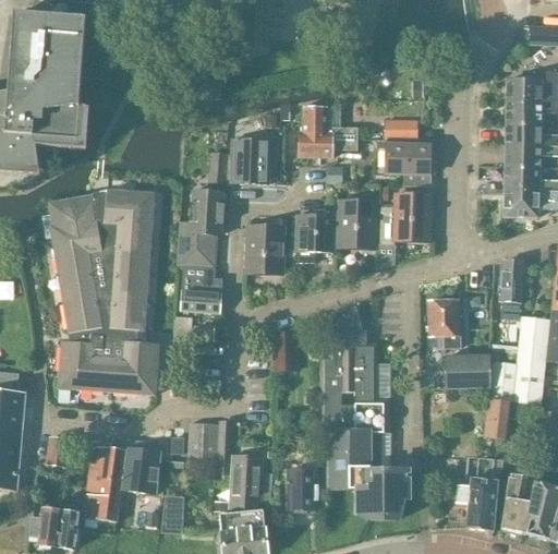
[(0,171),(37,175),(36,175),(39,176),(35,146),(74,148),(86,149),(89,108),(79,105),(85,19),(69,17),(14,13),(13,13),(8,83),(0,84),(0,171)]
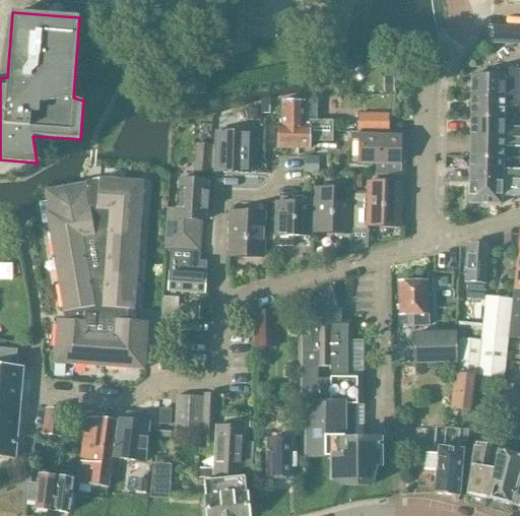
[(102,18),(102,29),(112,29),(113,19),(102,18)]
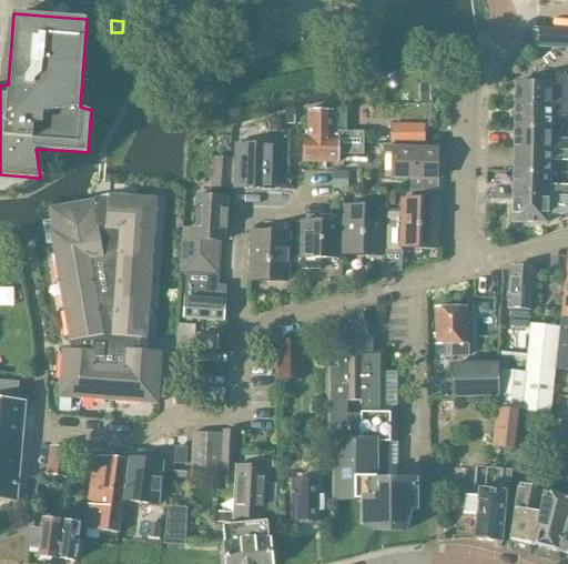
[(567,44),(567,26),(539,24),(538,42),(567,44)]
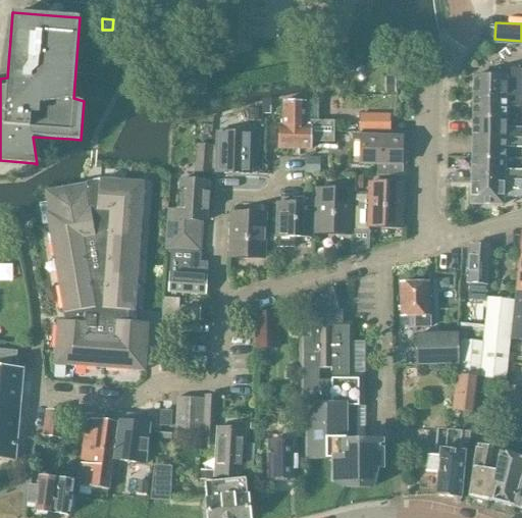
[(473,72),(473,92),(521,93),(521,65),(510,66),(503,72),(473,72)]
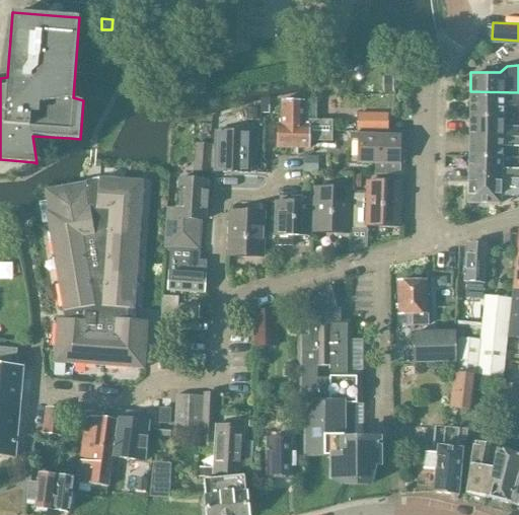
[(518,92),(470,91),(469,112),(502,113),(503,102),(518,102),(518,92)]
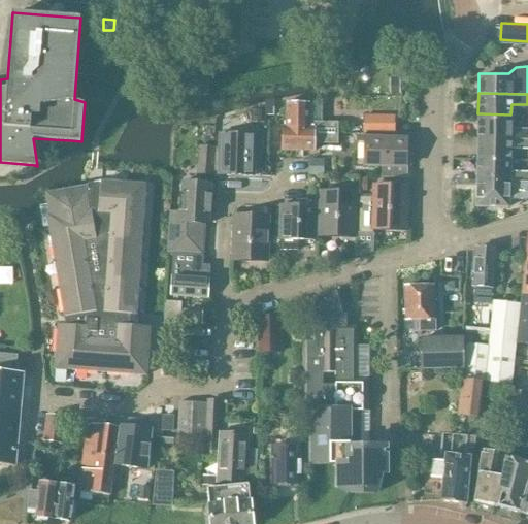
[(281,123),(281,124),(282,146),(299,146),(299,151),(305,151),(305,146),(315,146),(315,140),(338,141),(338,120),(315,120),(315,121),(310,121),(310,99),(286,99),(285,123),(281,123)]
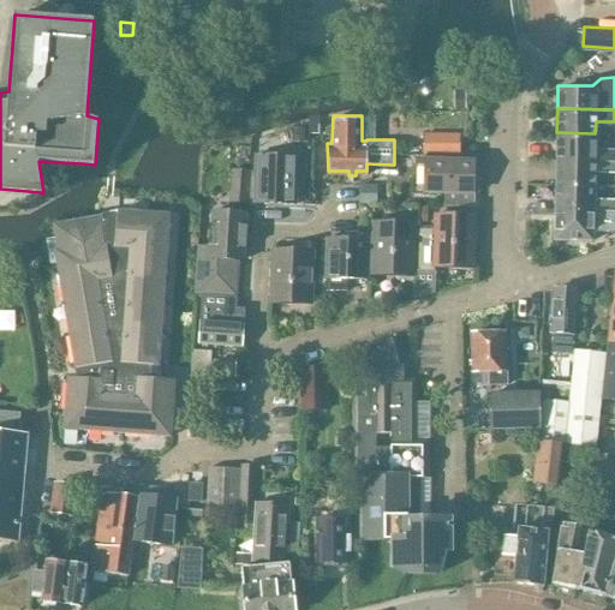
[(296,127),(296,139),(308,138),(308,126),(296,127)]
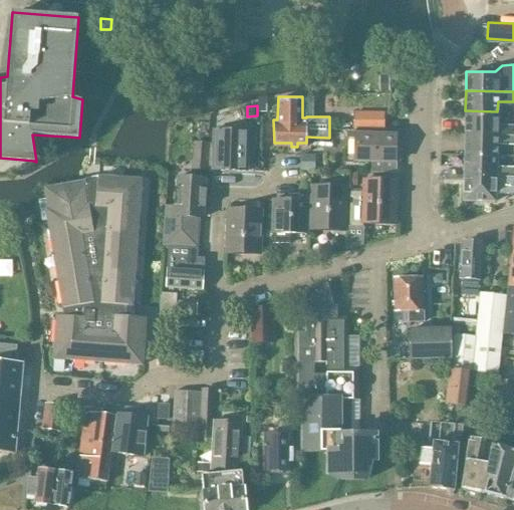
[(353,126),(369,126),(384,126),(384,110),(353,110),(353,126)]
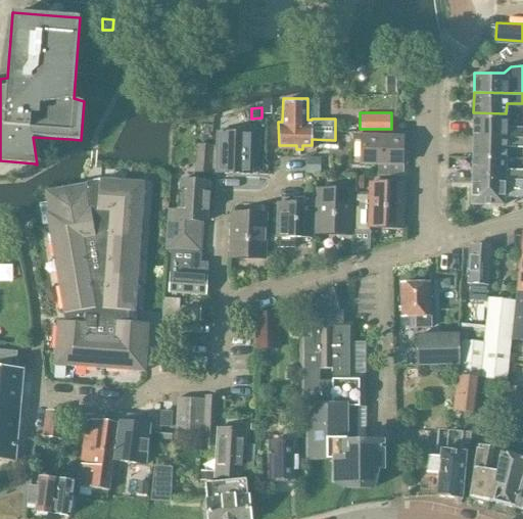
[(473,112),(473,134),(522,134),(522,125),(510,125),(510,126),(506,126),(506,113),(473,112)]
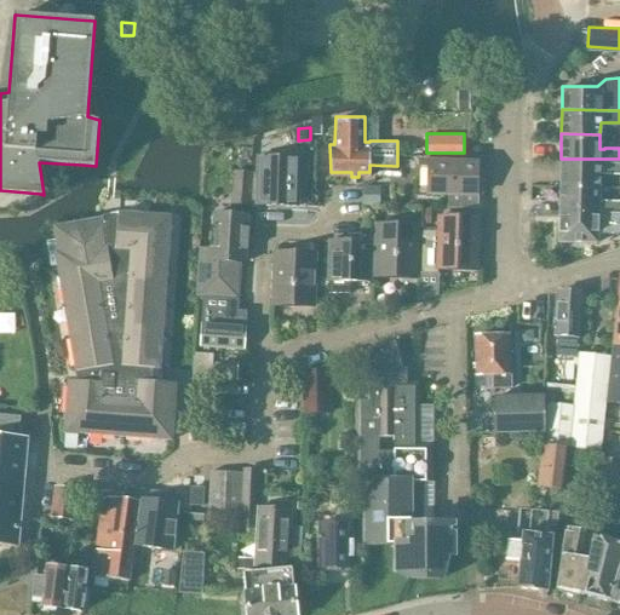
[(297,203),(298,154),(258,153),(256,201),(297,203)]
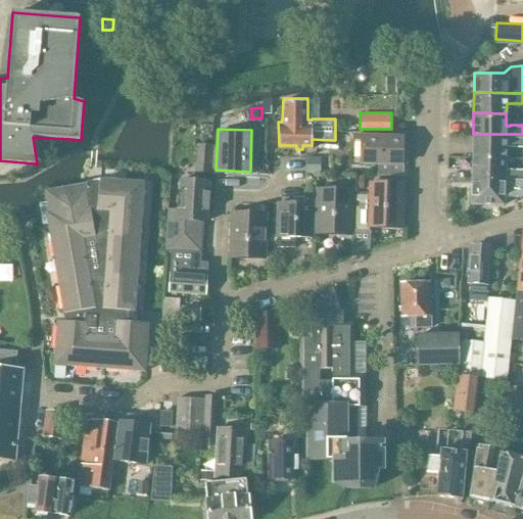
[(353,133),(352,159),(401,160),(402,134),(353,133)]
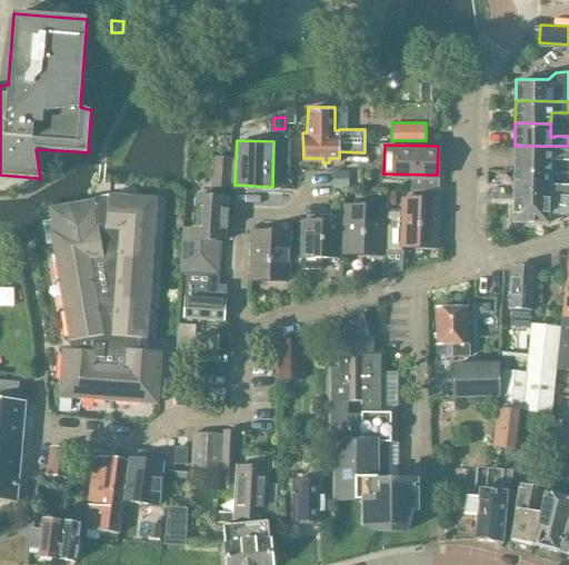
[(568,146),(515,146),(513,167),(549,168),(549,156),(563,157),(568,156),(568,146)]
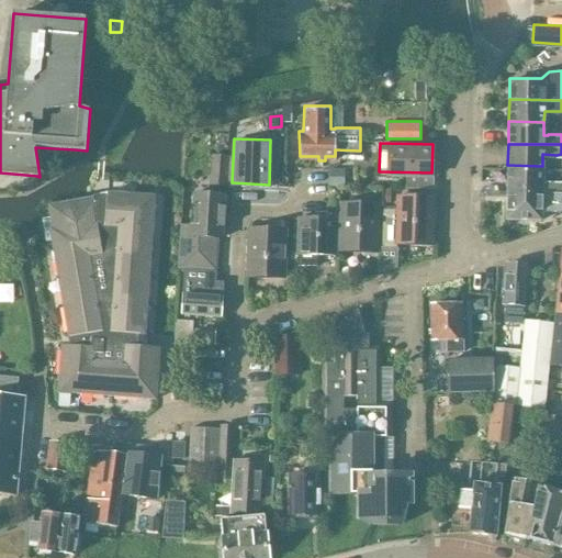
[(226,182),(228,155),(212,154),(211,181),(226,182)]
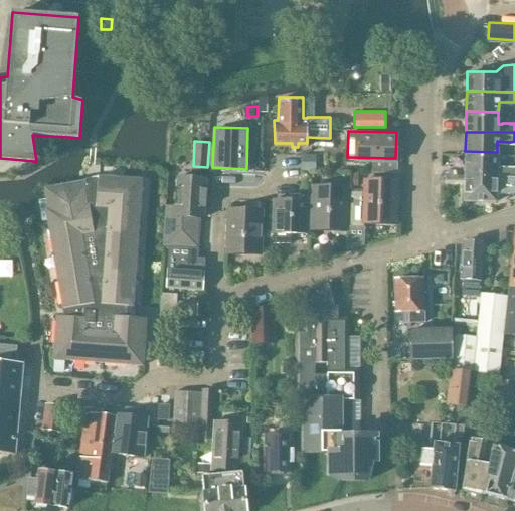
[(465,151),(464,172),(509,173),(514,173),(514,163),(510,163),(496,163),(497,152),(465,151)]
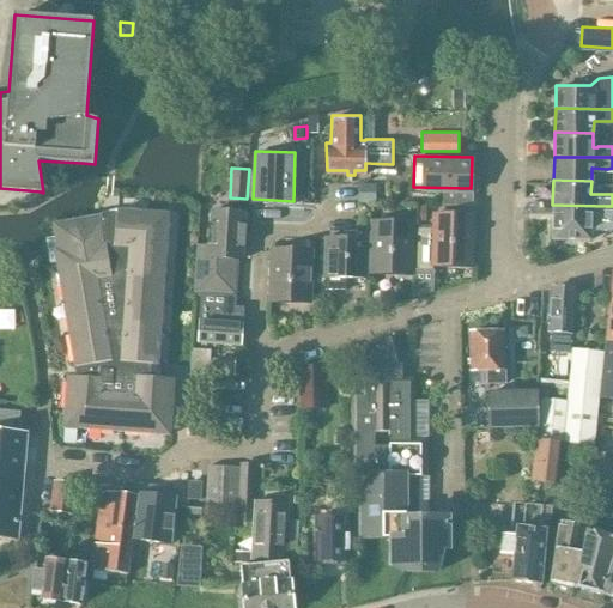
[(552,205),(551,235),(589,236),(592,236),(592,228),(612,228),(612,206),(606,206),(552,205)]
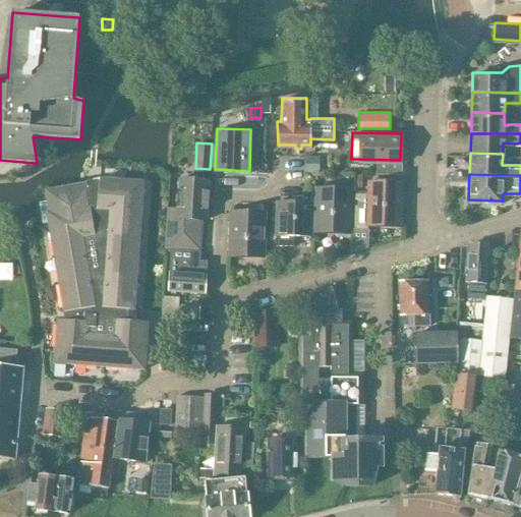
[(143,368),(148,321),(133,320),(142,181),(100,177),(100,182),(48,191),(52,211),(47,212),(65,320),(57,319),(54,362),(143,368)]
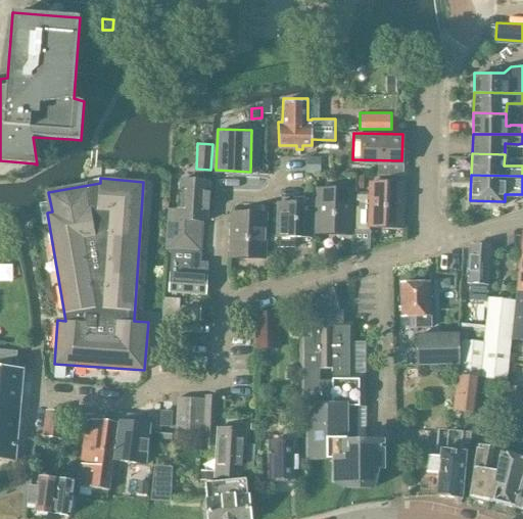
[(169,206),(165,246),(171,246),(176,246),(177,231),(201,233),(202,233),(203,218),(207,219),(209,180),(180,178),(178,207),(169,206)]
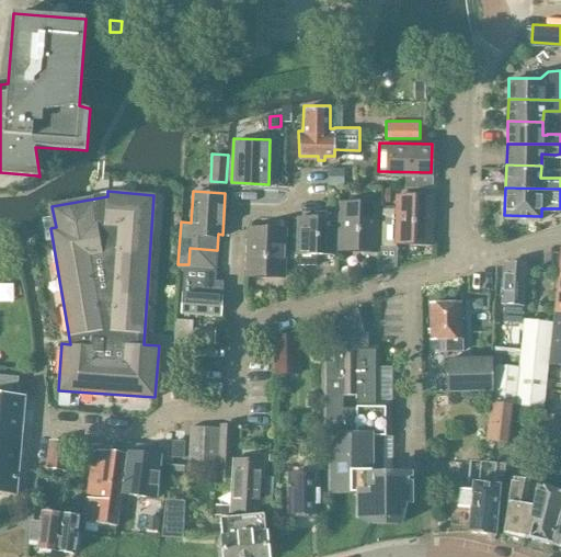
[(382,205),(381,242),(397,243),(397,237),(433,237),(433,193),(397,193),(396,206),(382,205)]
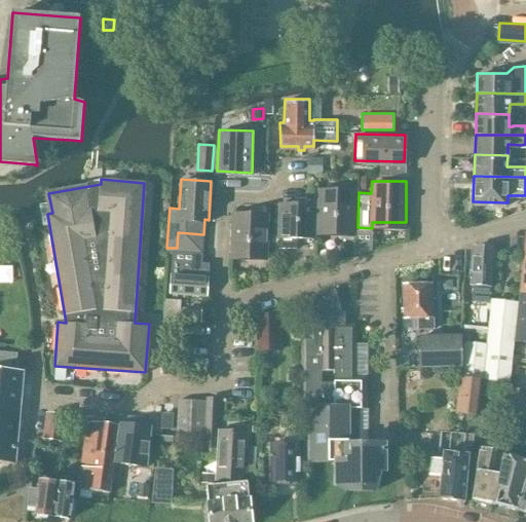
[(352,232),(354,189),(320,188),(318,231),(352,232)]
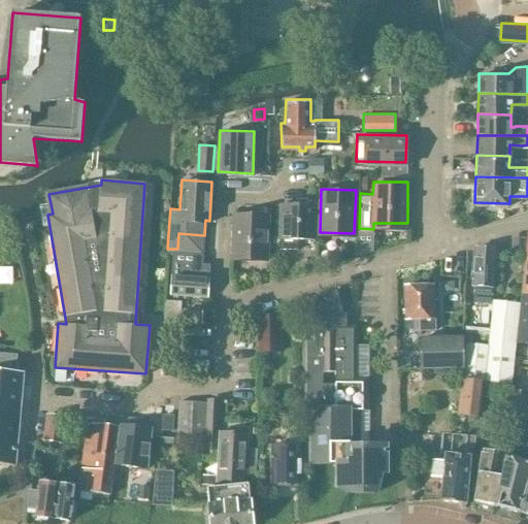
[(281,202),(279,236),(279,247),(298,247),(298,236),(316,237),(317,197),(298,197),(298,202),(281,202)]
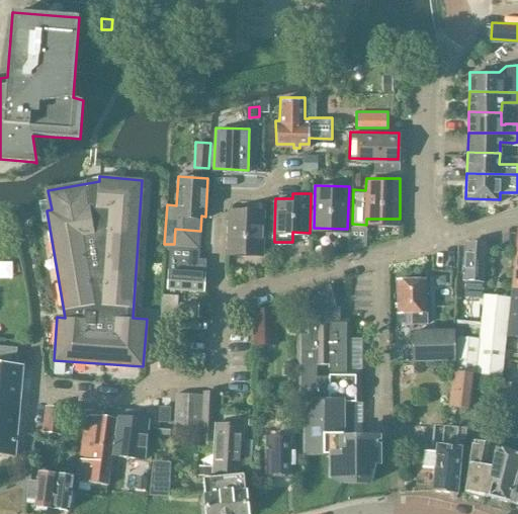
[(262,252),(263,208),(230,207),(228,251),(262,252)]
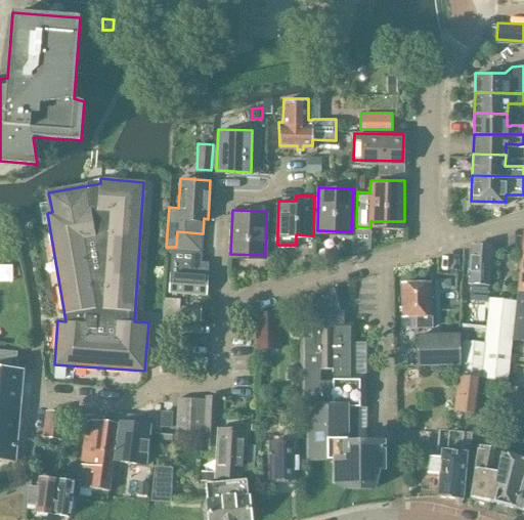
[(470,283),(469,299),(487,300),(487,298),(491,245),(473,244),(470,283)]
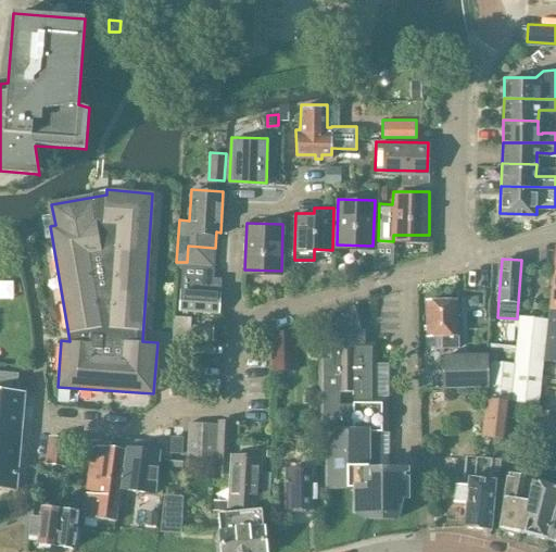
[(181,262),(178,308),(181,308),(219,310),(219,309),(220,277),(201,276),(202,263),(187,262),(181,262)]
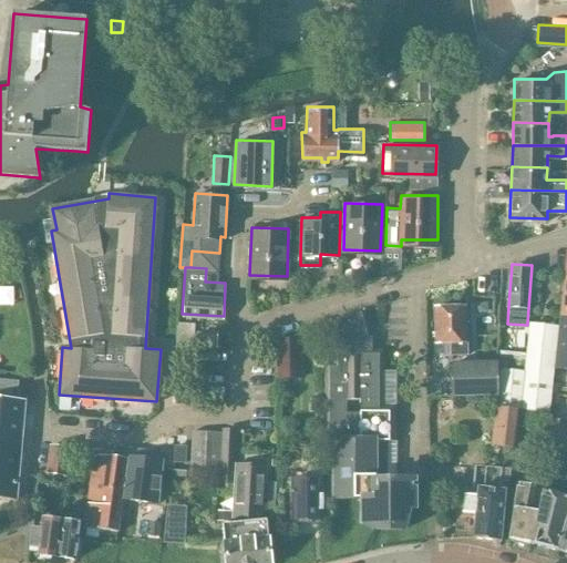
[(467,304),(436,304),(436,340),(450,340),(450,354),(467,352),(467,348),(467,304)]
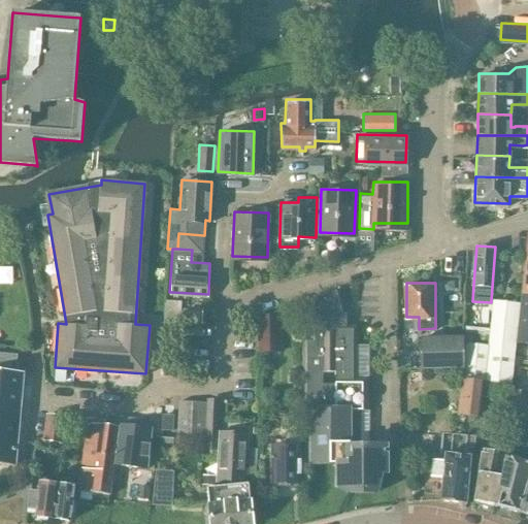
[(349,309),(344,309),(338,288),(311,295),(310,335),(303,336),(303,369),(306,369),(306,406),(307,406),(363,407),(363,377),(357,377),(357,369),(357,322),(349,323),(349,309)]
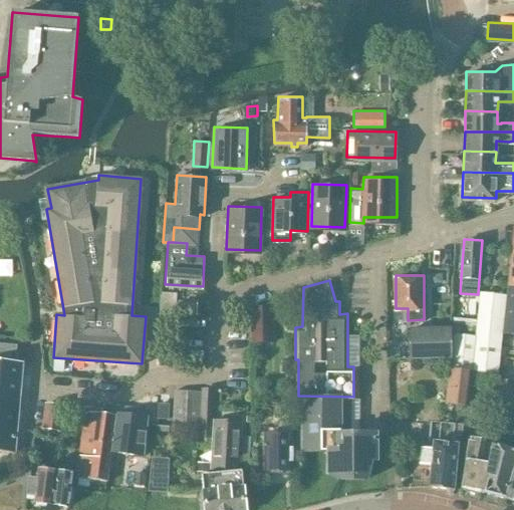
[(513,331),(513,286),(507,286),(503,330),(513,331)]
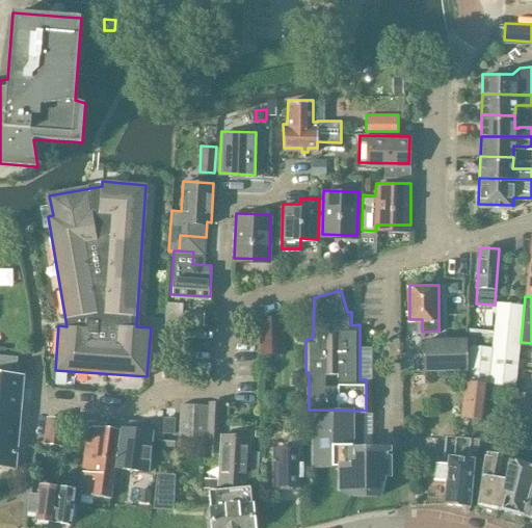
[(468,344),(466,379),(467,379),(489,381),(497,383),(513,384),(522,305),(498,302),(495,328),(493,328),(491,344),(468,342),(468,344)]
